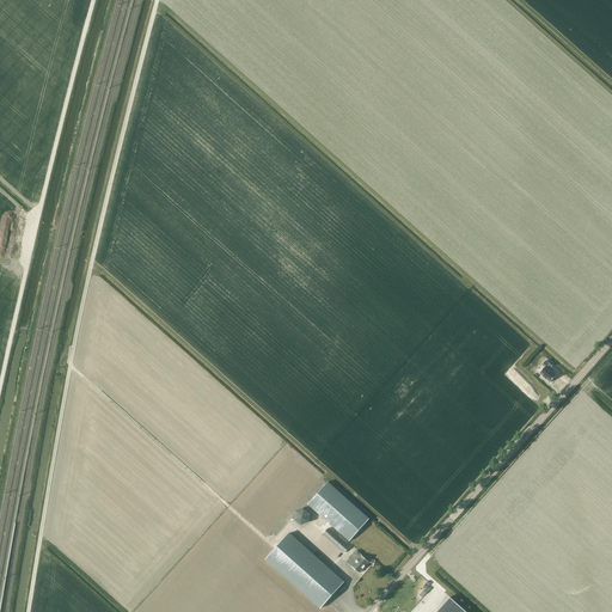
[(539,373),(550,383),(556,375),(549,369),(552,367),(546,361),(543,365),(545,367),(539,373)]
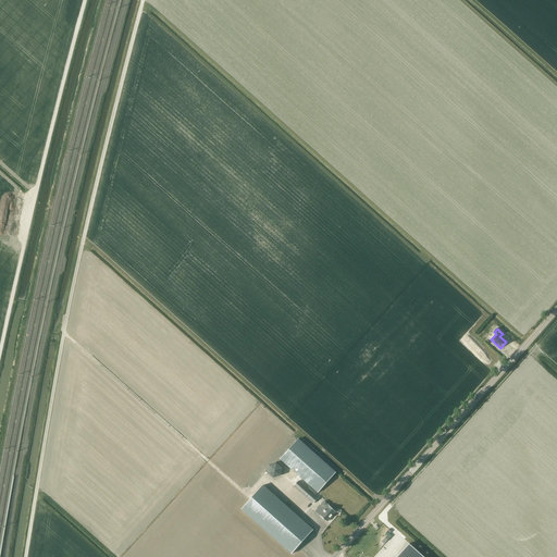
[(318,493),(336,472),(299,438),(280,459),(318,493)]
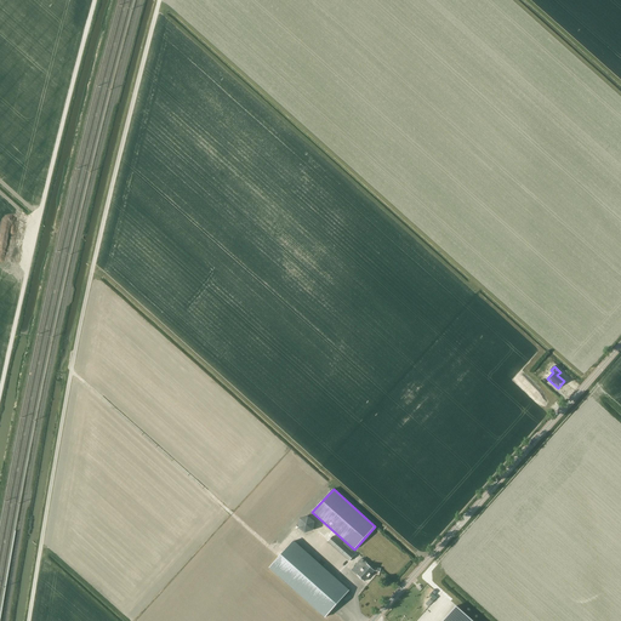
[(313,530),(315,522),(308,516),(300,519),(298,528),(306,534),(313,530)]
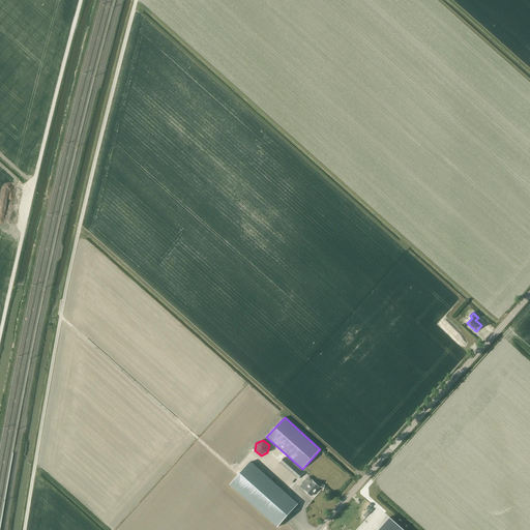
[(299,479),(302,475),(284,458),(281,462),(299,479)]
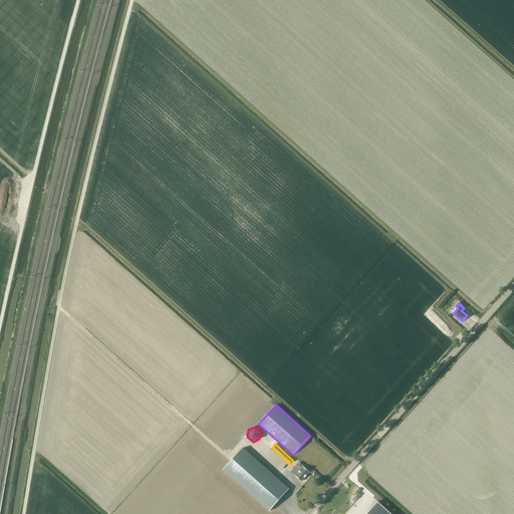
[(243,447),(233,459),(223,470),(269,511),(276,504),(275,504),(291,486),(262,460),(260,462),(243,447)]
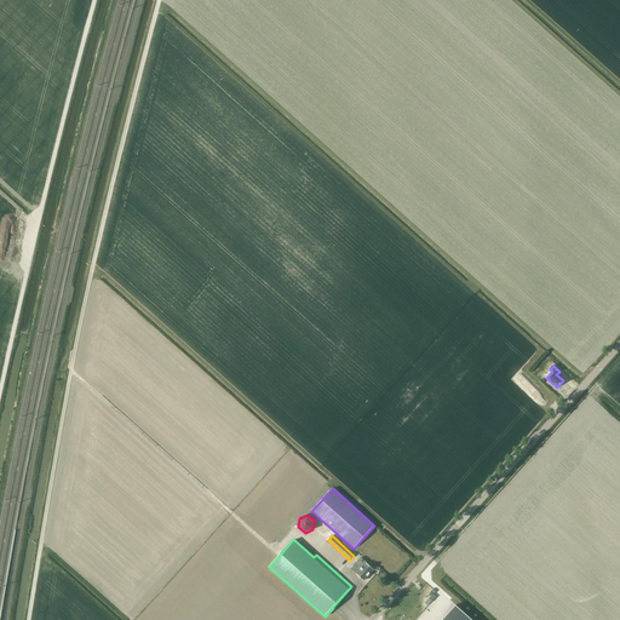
[(355,573),(355,572),(365,581),(374,570),(366,563),(367,562),(361,557),(357,562),(356,562),(355,563),(355,564),(351,569),(355,573)]
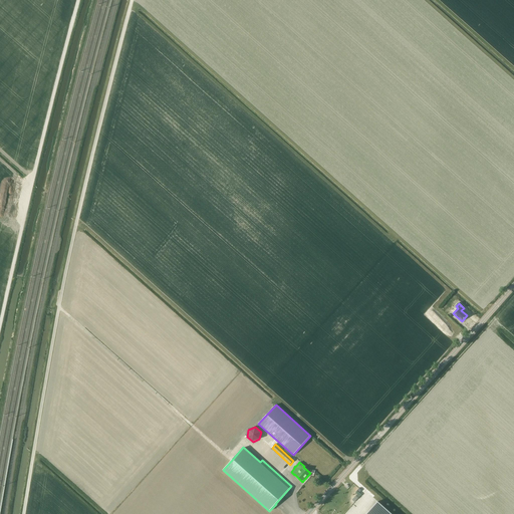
[(391,513),(377,502),(366,513),(391,513)]
